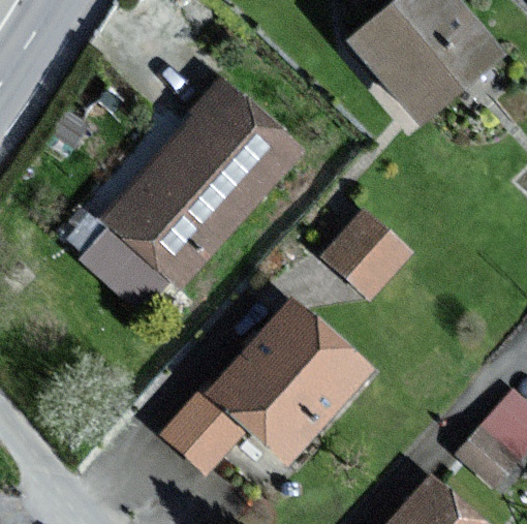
[(496,39),(459,0),(404,0),(359,42),(421,110),(496,39)]
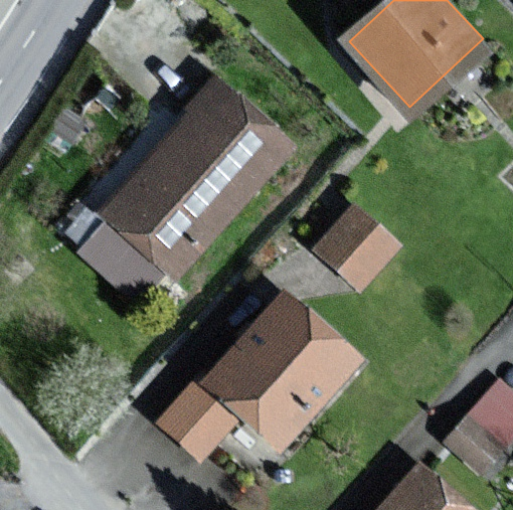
[(285,137),(214,76),(103,206),(172,266),(285,137)]
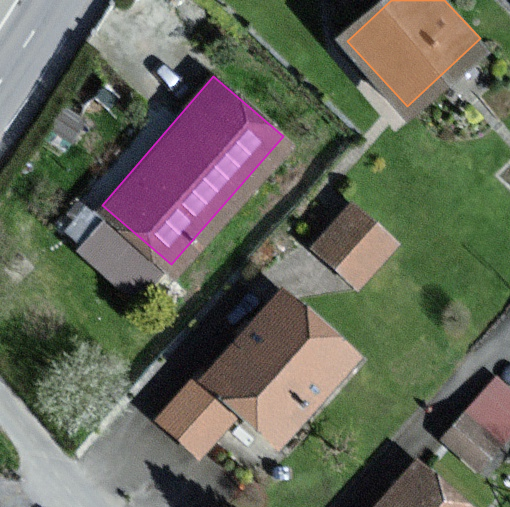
[(396,244),(346,206),(345,205),(309,253),(360,291),(396,244)]
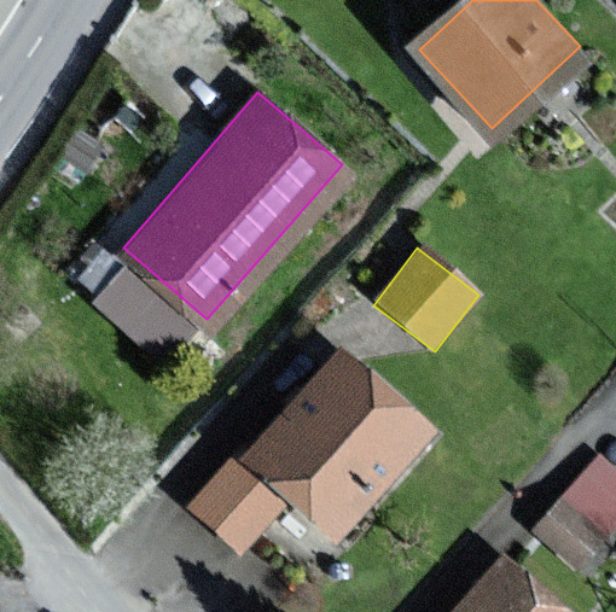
[(340,361),(331,353),(238,459),(233,453),(186,506),(244,557),(279,516),(323,553),(425,435),(340,361)]
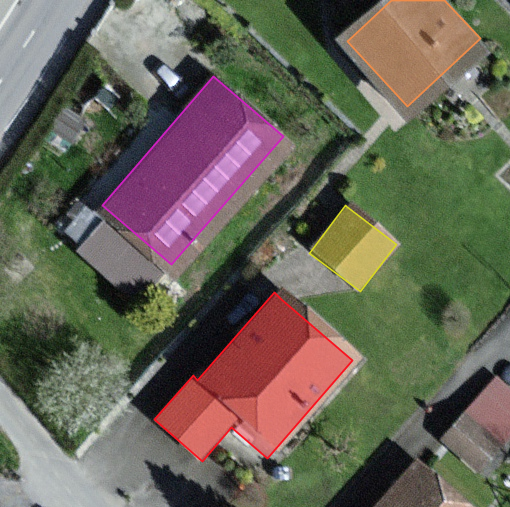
[(509,437),(509,394),(496,382),(441,445),(477,476),(509,437)]
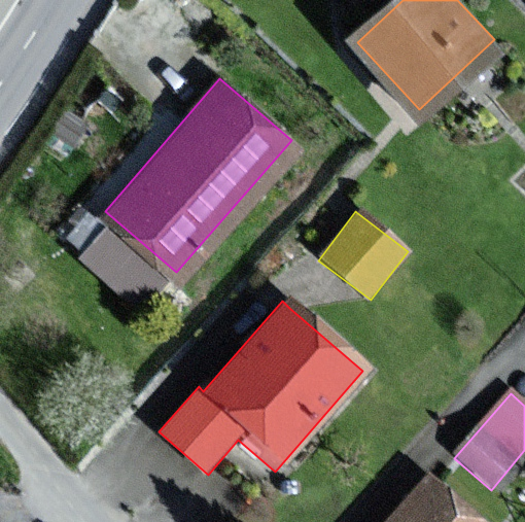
[(466,521),(423,484),(390,521),(466,521)]
